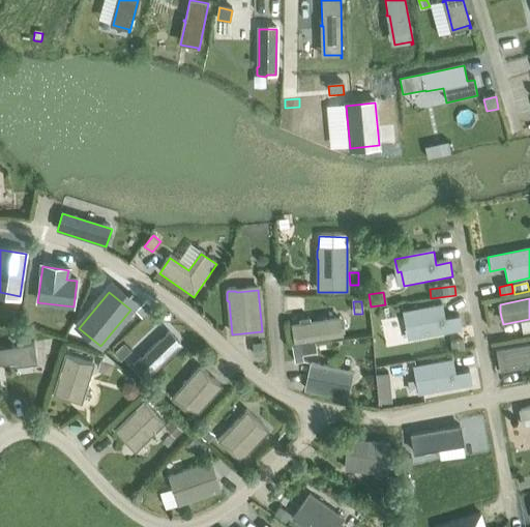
[(145,302),(135,312),(141,319),(152,311),(145,302)]
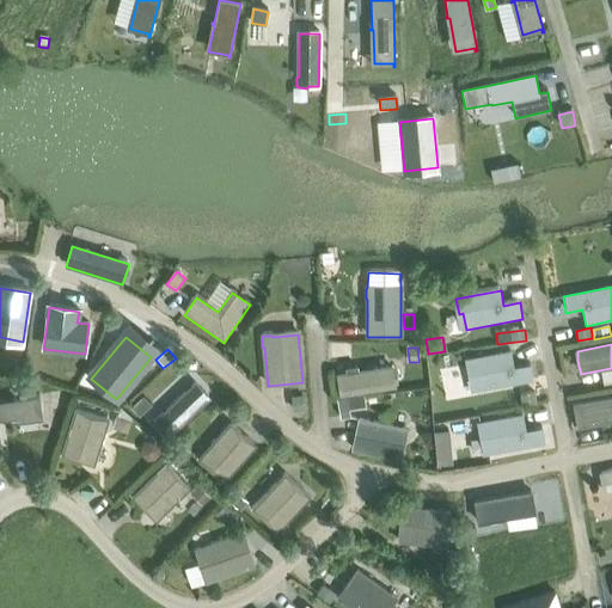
[(465,361),(469,378),(473,376),(476,392),(533,382),(530,366),(513,368),(510,352),(465,361)]
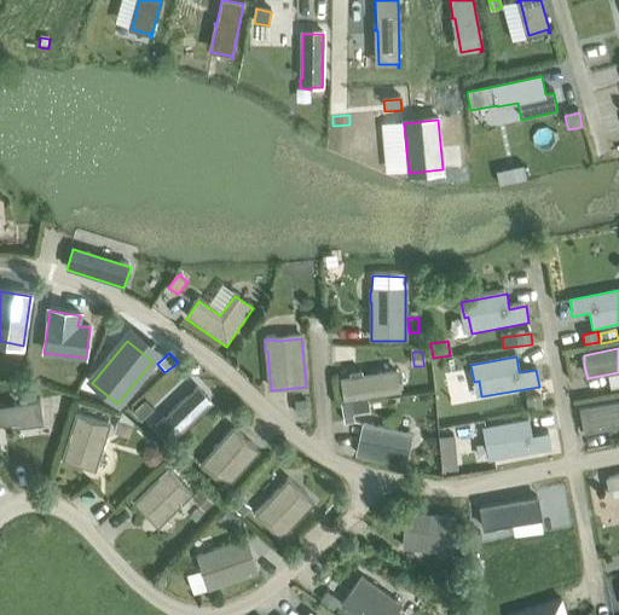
[(453,360),(444,363),(446,371),(455,369),(453,360)]
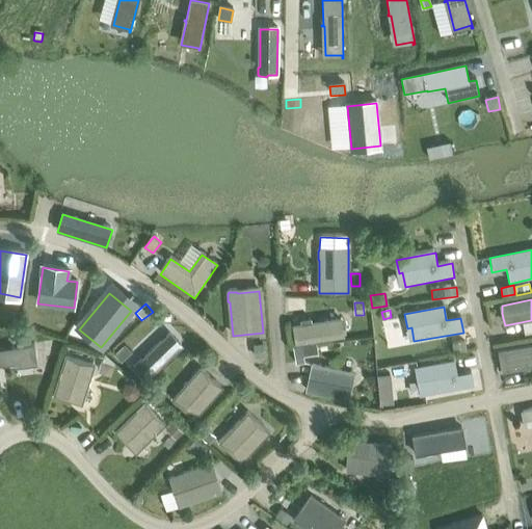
[(301,322),(301,326),(293,328),(296,344),(343,338),(340,321),(338,321),(336,320),(326,321),(325,323),(311,325),(311,321),(301,322)]
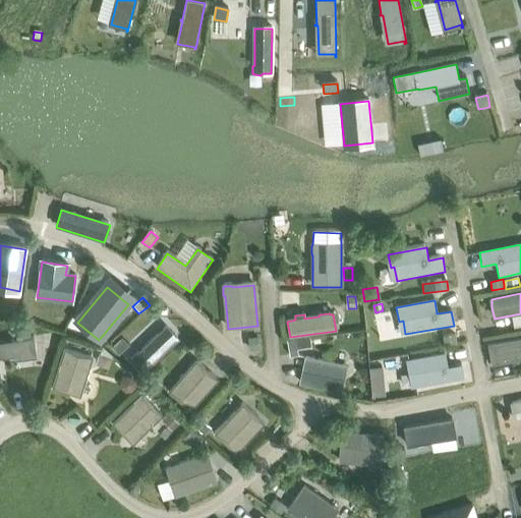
[(165,326),(128,361),(141,375),(178,340),(165,326)]
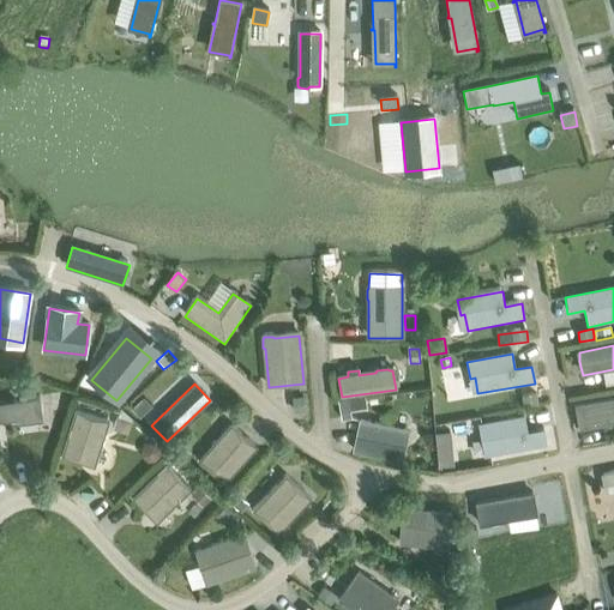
[(536,393),(522,396),(524,408),(539,405),(536,393)]
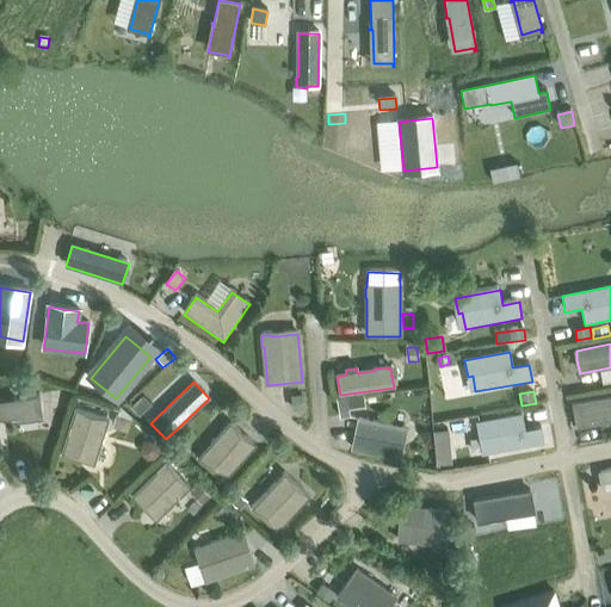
[(142,395),(130,407),(139,415),(150,404),(142,395)]
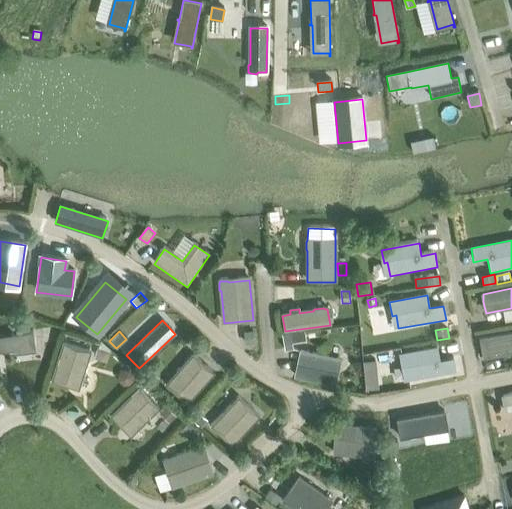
[(33,333),(0,336),(0,353),(13,351),(13,355),(15,355),(14,352),(33,350),(31,334),(33,334),(33,333)]
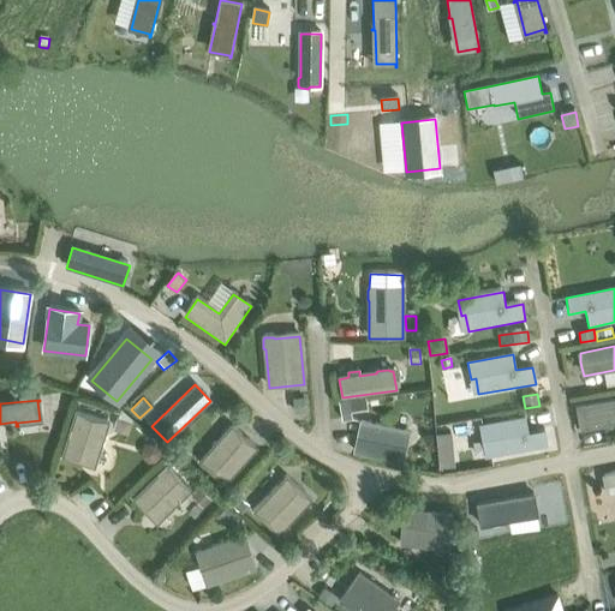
[(304,400),(294,400),(296,414),(305,414),(304,400)]
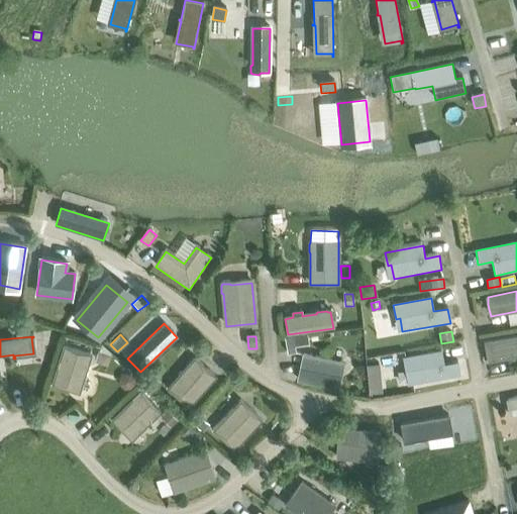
[(307,336),(286,339),(288,354),(296,353),(295,347),(308,345),(307,336)]
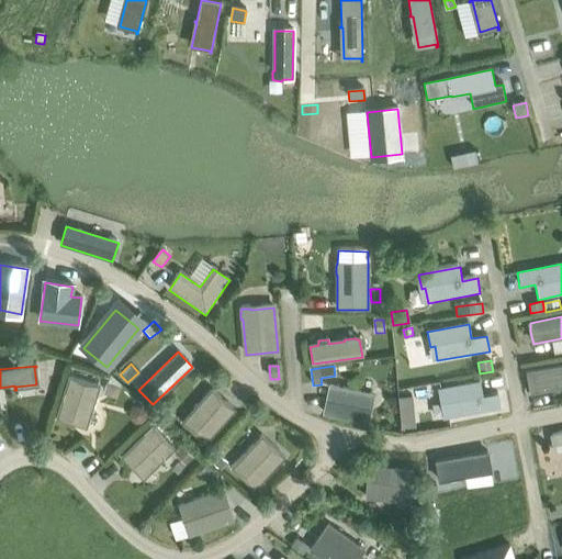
[(561,366),(527,373),(530,394),(561,388),(561,366)]
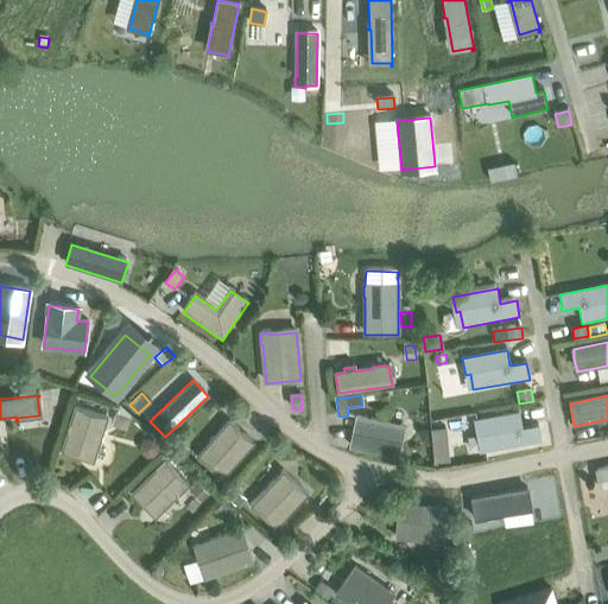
[(61,453),(94,464),(108,419),(75,408),(61,453)]
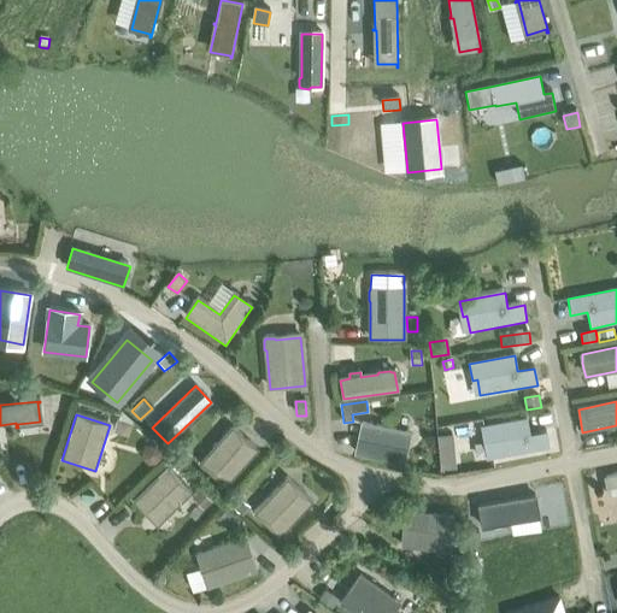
[(489,443),(492,460),(550,449),(546,432),(529,435),(527,419),(481,428),(485,444),(489,443)]
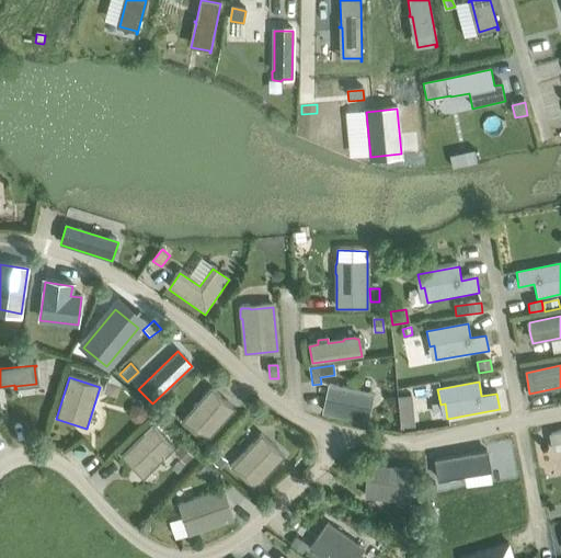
[(107,384),(104,393),(117,397),(121,388),(107,384)]
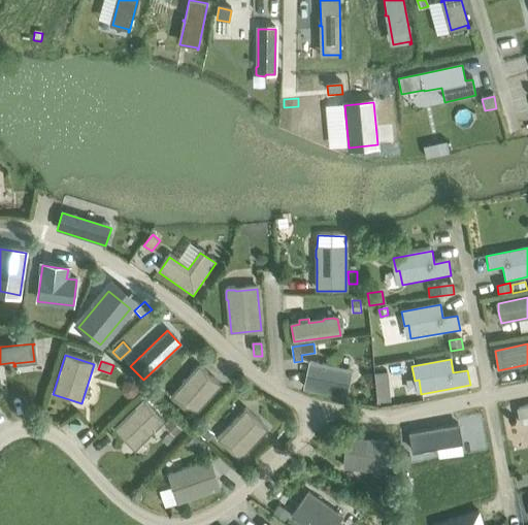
[(304,390),(345,398),(349,384),(351,382),(352,378),(350,375),(351,371),(309,363),(304,390)]
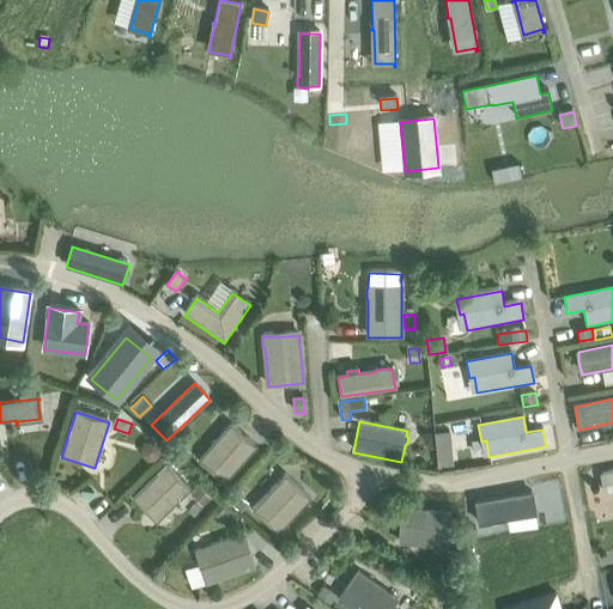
[(198,462),(224,485),(256,448),(231,425),(198,462)]
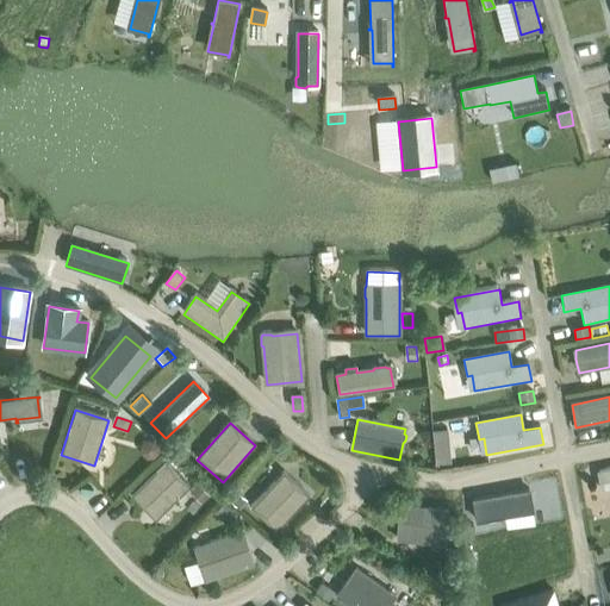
[(166,463),(132,497),(156,522),(190,488),(166,463)]
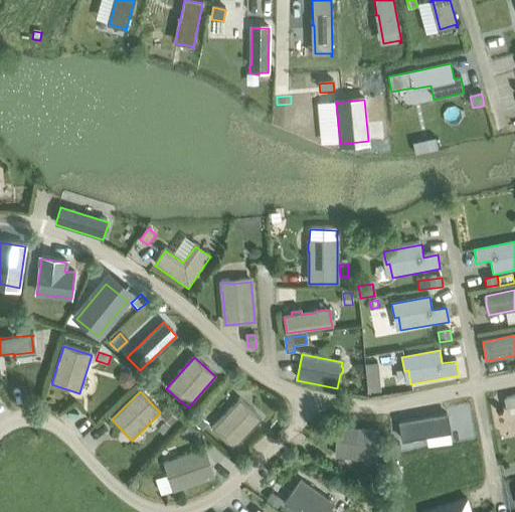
[(514,397),(506,399),(506,405),(507,410),(509,416),(514,414),(514,397)]
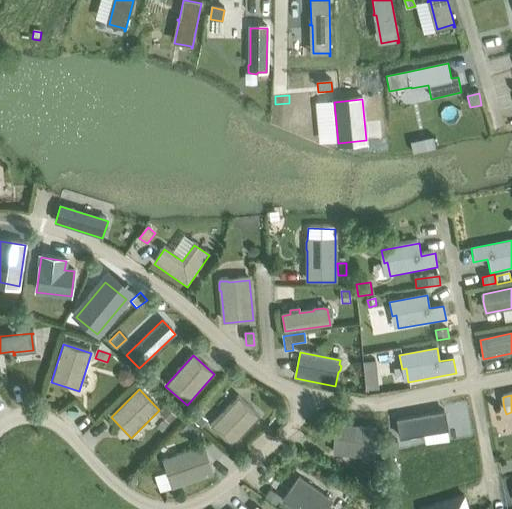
[(211,427),(232,447),(260,418),(239,398),(211,427)]
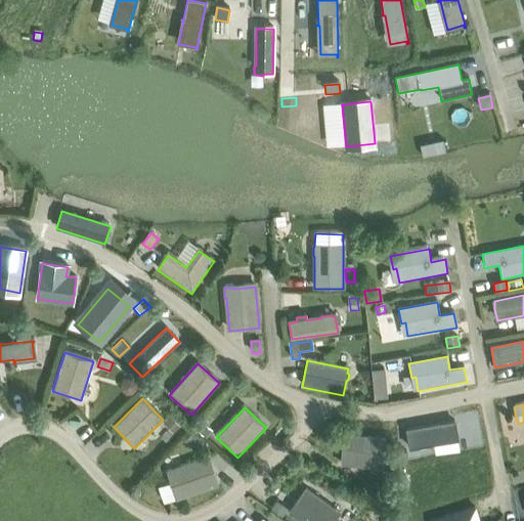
[(170,417),(164,423),(172,431),(178,425),(170,417)]
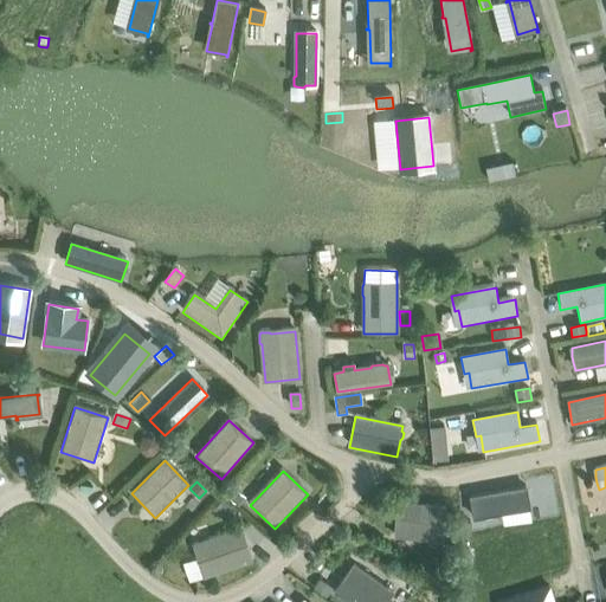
[(232,486),(225,494),(237,505),(244,497),(232,486)]
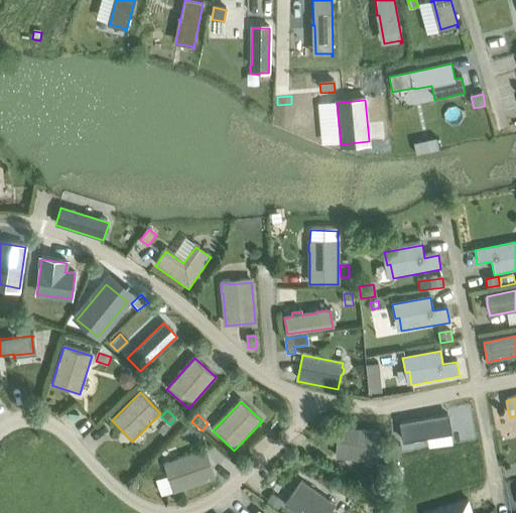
[(450,433),(447,415),(400,424),(403,441),(450,433)]
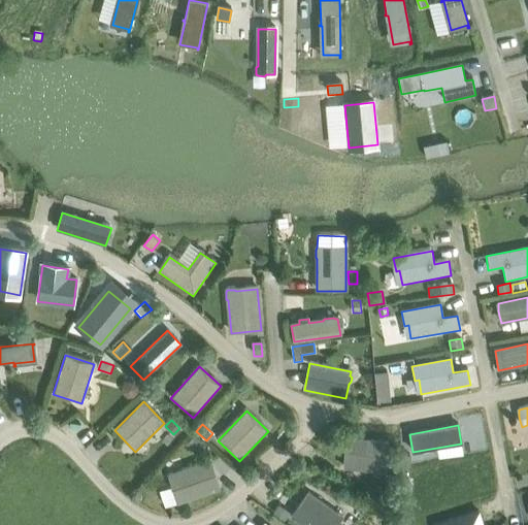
[(195,435),(186,445),(195,453),(204,444),(195,435)]
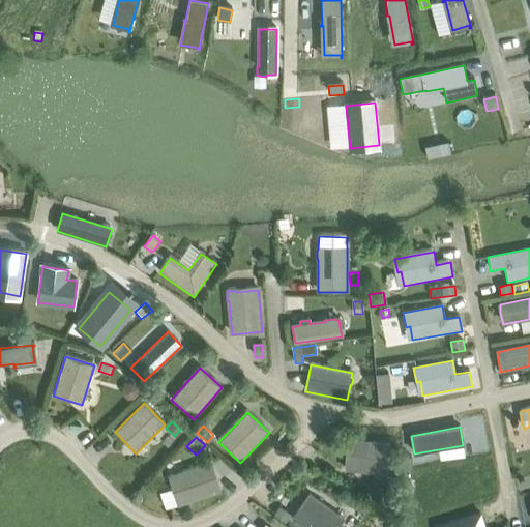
[(346,471),(387,474),(389,445),(348,441),(346,471)]
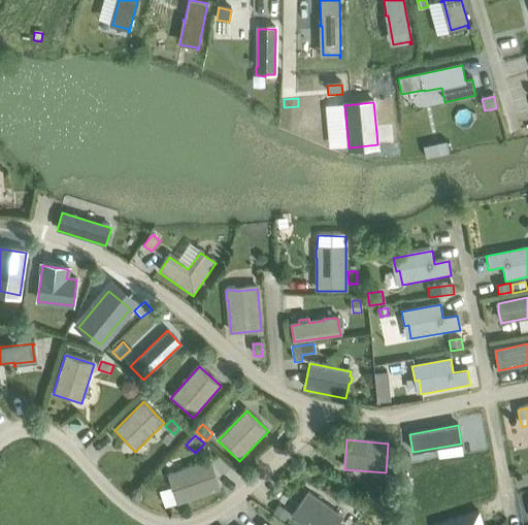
[(410,454),(402,454),(402,467),(410,467),(410,454)]
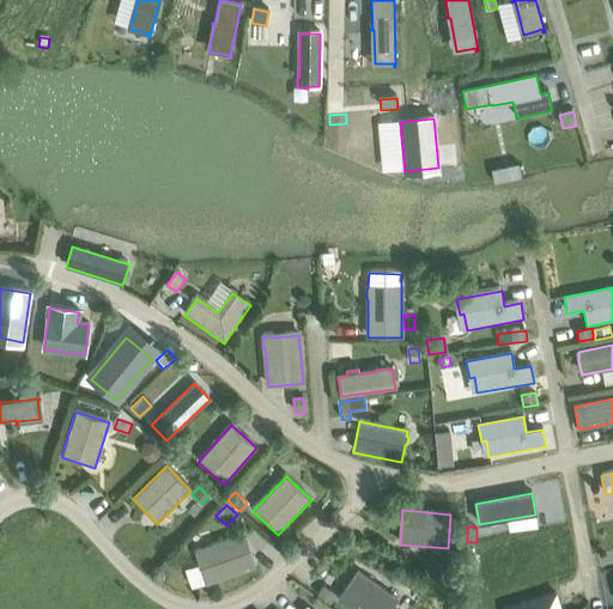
[(195,553),(206,585),(254,568),(243,536),(195,553)]
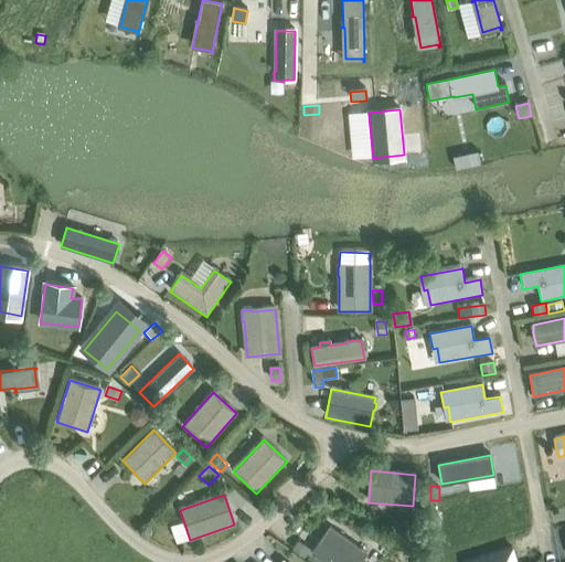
[(414,510),(413,523),(423,525),(425,510),(414,510)]
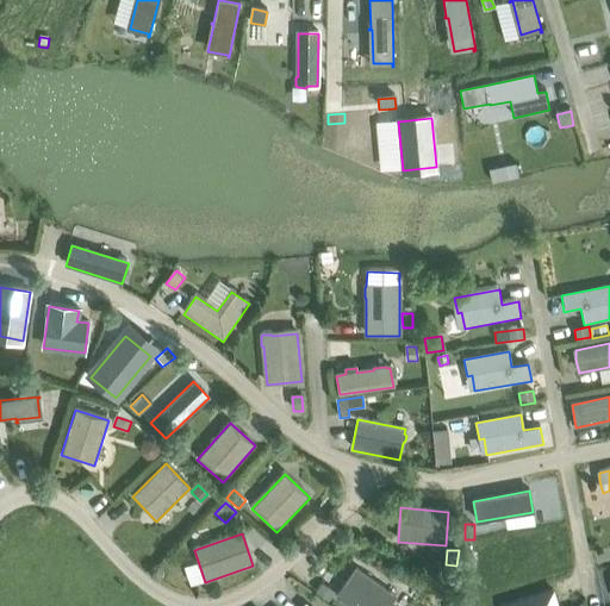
[(336,598),(347,605),(390,605),(396,598),(356,570),(336,598)]
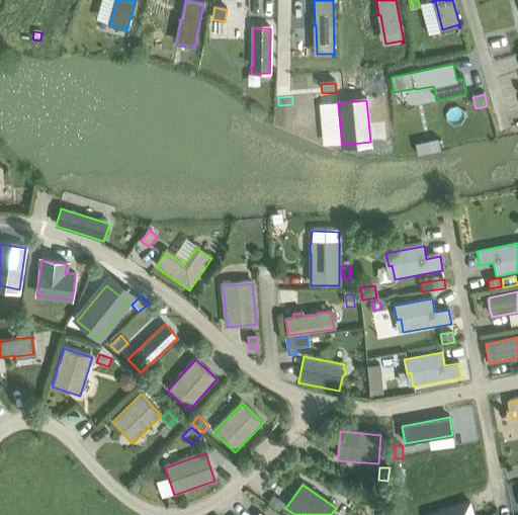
[(273,497),(269,503),(279,511),(283,504),(273,497)]
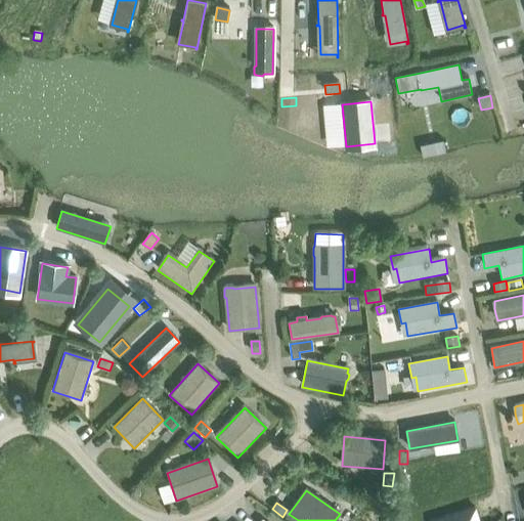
[(478,520),(475,509),(438,520),(478,520)]
